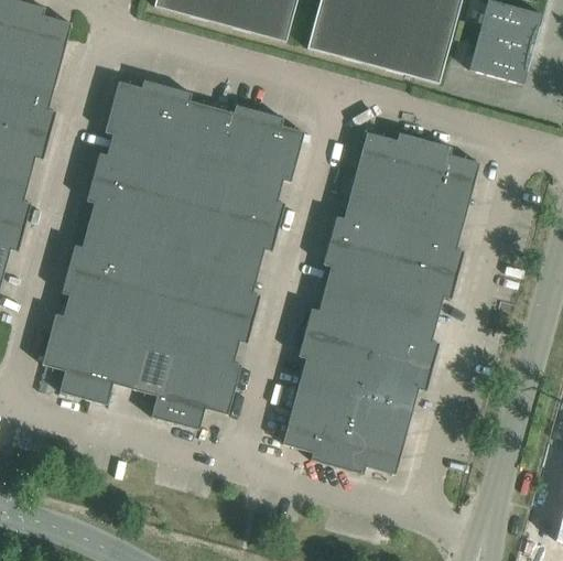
[(0,0),(0,289),(11,248),(19,250),(32,202),(24,200),(36,155),(44,158),(57,110),(50,108),(73,22),(44,14),(46,7),(21,0),(0,0)]
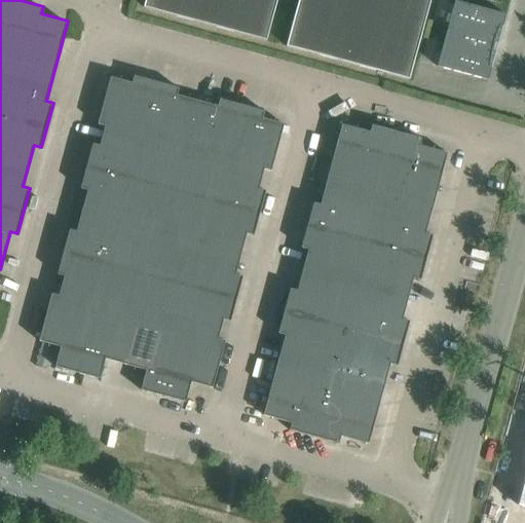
[(205,21),(211,0),(146,0),(145,4),(205,21)]
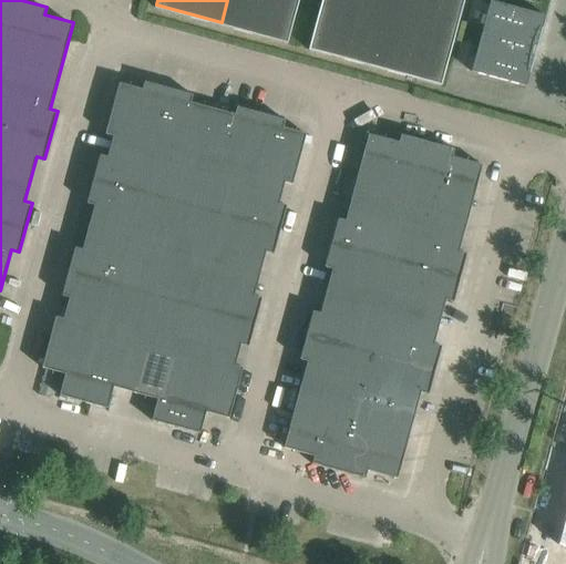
[(227,0),(222,22),(288,41),(298,0),(227,0)]
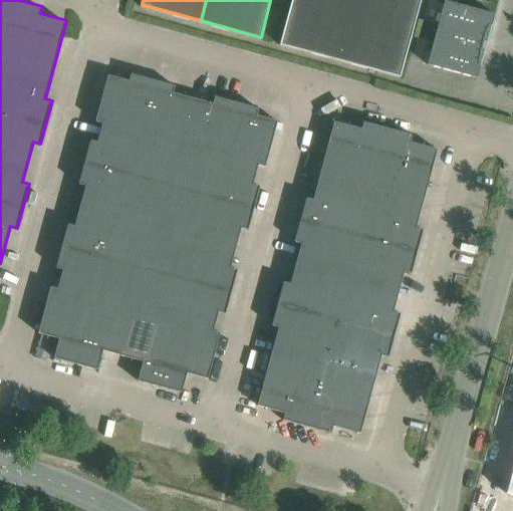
[(340,58),(356,0),(291,0),(281,42),(340,58)]
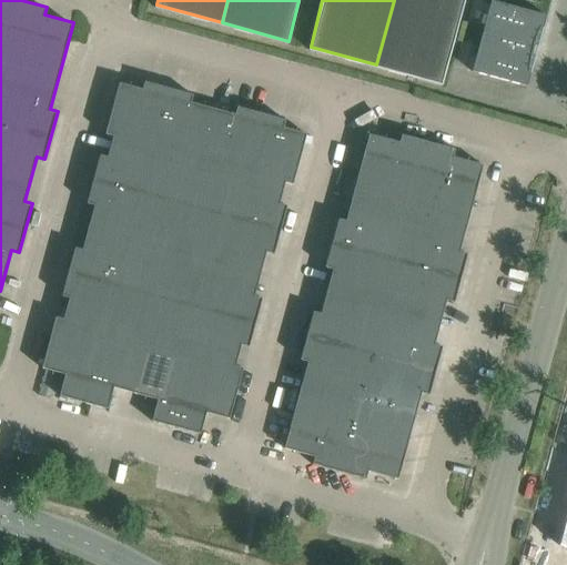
[(394,0),(376,64),(443,82),(465,0),(394,0)]
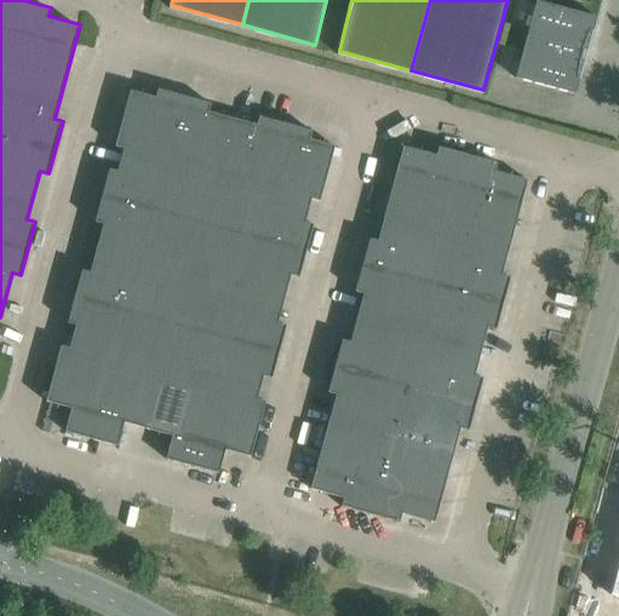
[(580,61),(584,46),(585,41),(595,23),(597,13),(548,0),(537,0),(516,75),(577,91),(579,81),(578,81),(580,61)]
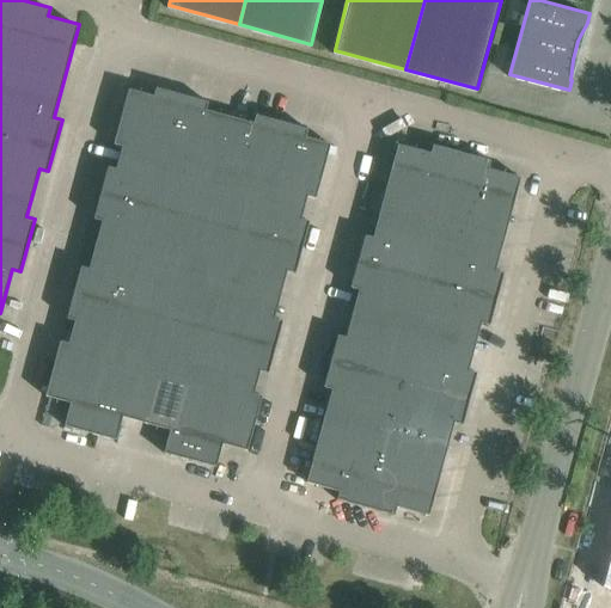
[(303,216),(309,194),(317,196),(331,141),(306,135),(309,127),(256,112),(255,121),(207,108),(209,99),(157,85),(154,93),(129,86),(115,141),(123,143),(117,166),(109,164),(95,216),(103,219),(90,266),(81,264),(67,315),(75,318),(69,341),(61,338),(47,393),(72,400),(66,423),(117,437),(123,415),(171,428),(165,450),(218,465),(224,441),(249,448),(263,393),(255,391),(261,368),(269,370),(283,318),(275,317),(288,269),(297,271),(310,219),(303,216)]
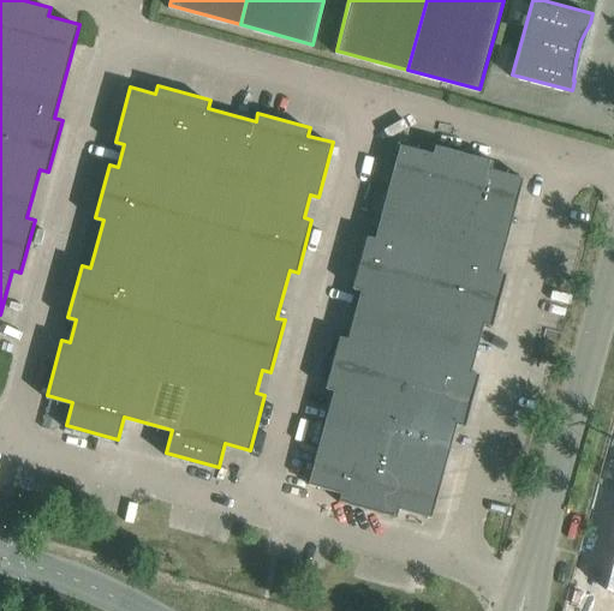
[(493,324),(500,298),(507,271),(499,269),(524,175),(492,167),(494,159),(436,143),(434,151),(401,142),(376,237),(368,234),(353,286),(362,288),(349,336),(340,334),(326,387),(334,388),(309,483),(341,491),(339,499),(398,515),(399,507),(431,515),(457,421),(465,424),(472,399),(480,372),(471,370),(484,322),(493,324)]
